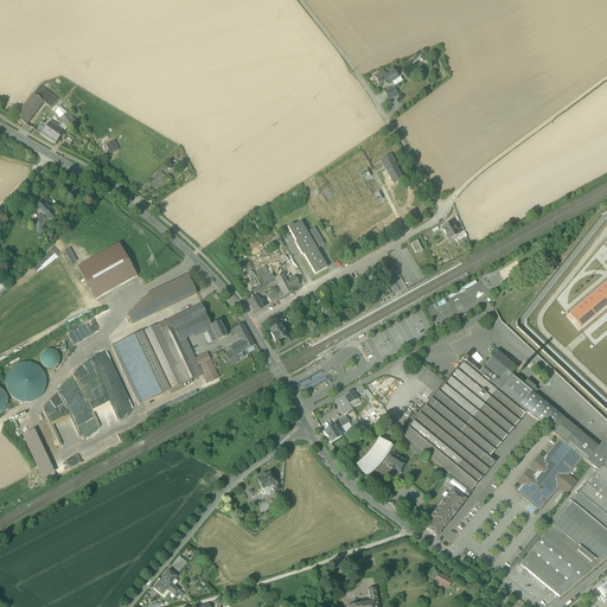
[(433,69),(434,72),(440,70),(435,61),(430,63),(433,69)]
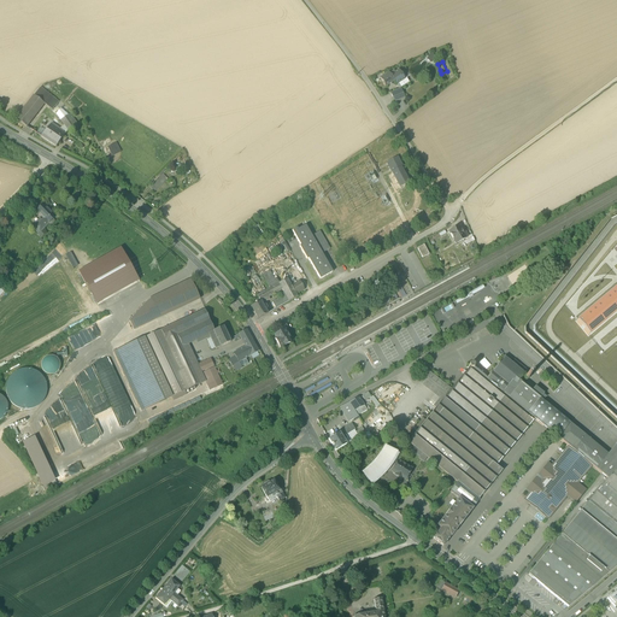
[(397,84),(399,83),(405,80),(403,75),(401,74),(401,75),(398,70),(391,76),(389,72),(380,78),(386,87),(394,81),(397,84)]
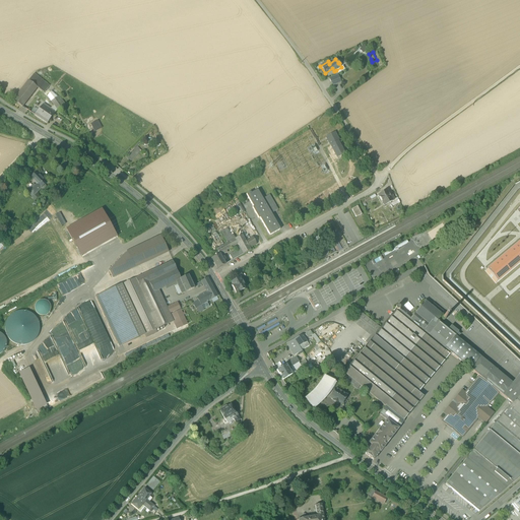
[(35,73),(33,76),(48,88),(50,86),(35,73)]
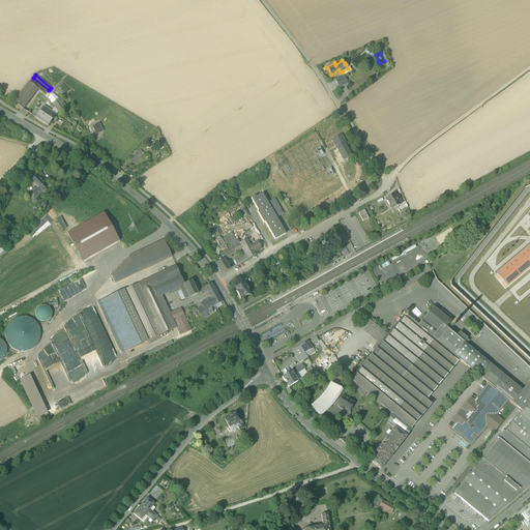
[(33,78),(29,82),(38,89),(45,95),(48,91),(49,91),(49,90),(33,78)]
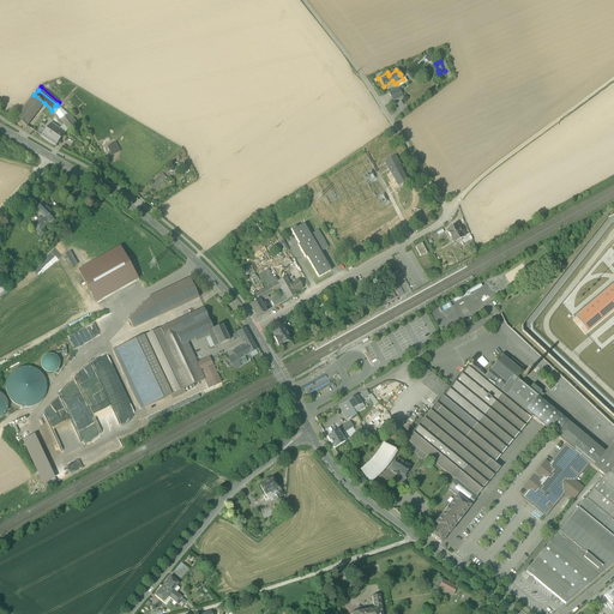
[(26,126),(44,103),(34,95),(16,118),(26,126)]
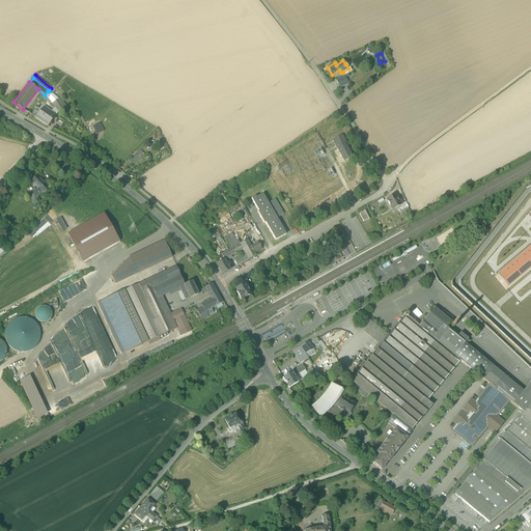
[(53,103),(58,100),(52,93),(52,94),(49,98),(53,103)]
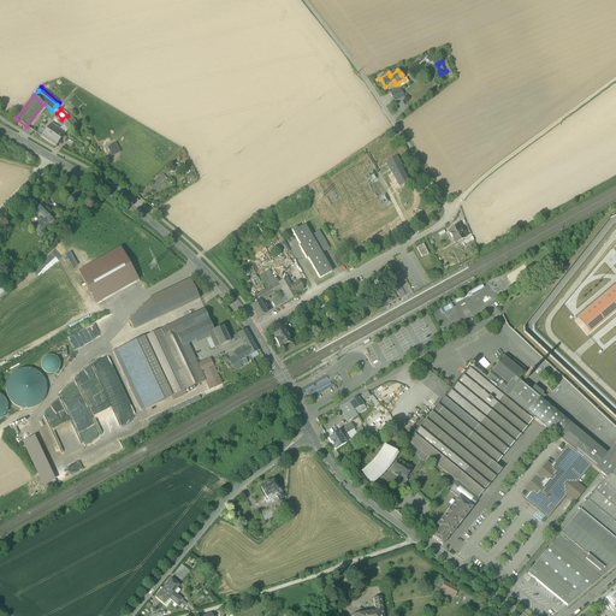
[(65,125),(69,130),(75,126),(70,119),(72,118),(70,114),(67,116),(61,119),(65,125)]
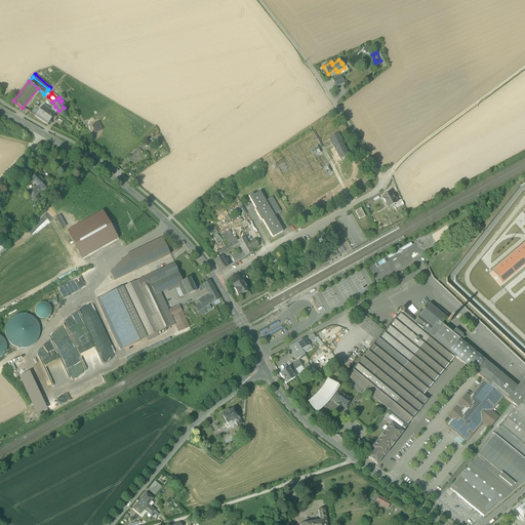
[(47,125),(55,114),(54,113),(50,110),(49,109),(44,105),(35,116),(39,119),(47,125)]
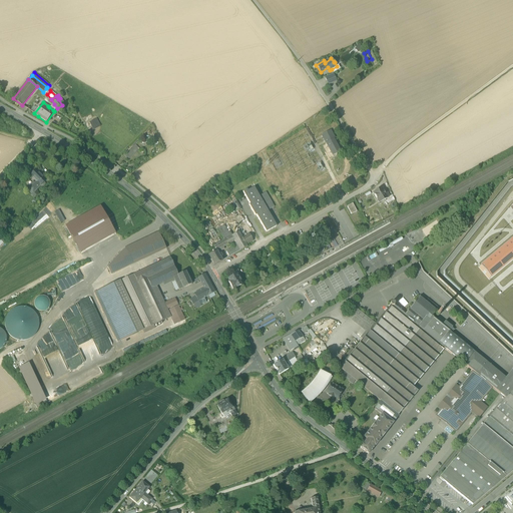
[(322,135),(333,155),(340,151),(334,139),(335,138),(331,130),(322,135)]
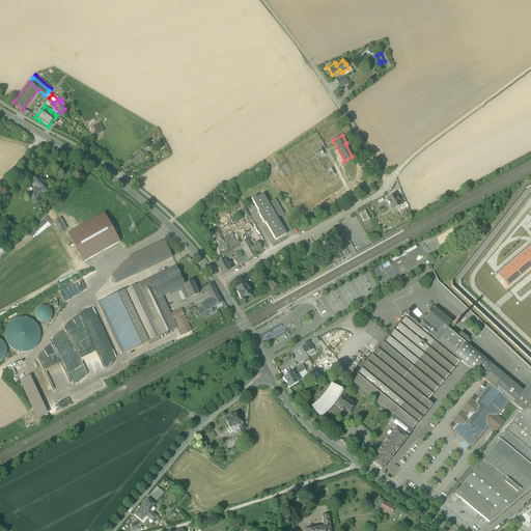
[(132,164),(133,165),(140,159),(142,157),(145,154),(141,150),(142,148),(142,147),(143,147),(141,145),(136,150),(138,152),(130,161),(132,164)]
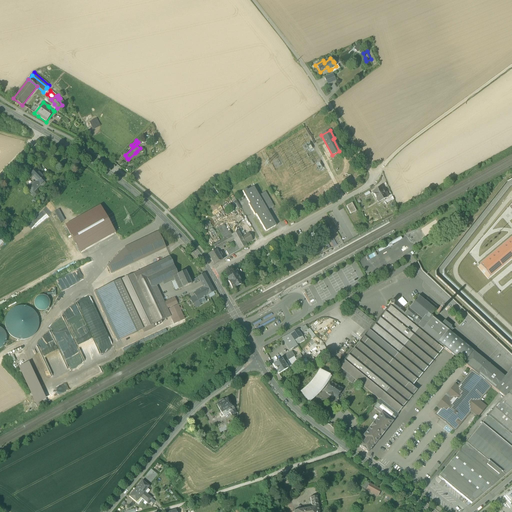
[(15,167),(20,171),(24,167),(19,162),(15,167)]
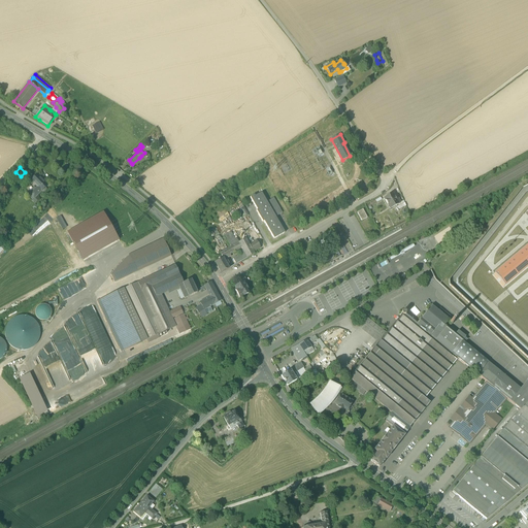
[(26,176),(31,180),(37,174),(32,170),(26,176)]
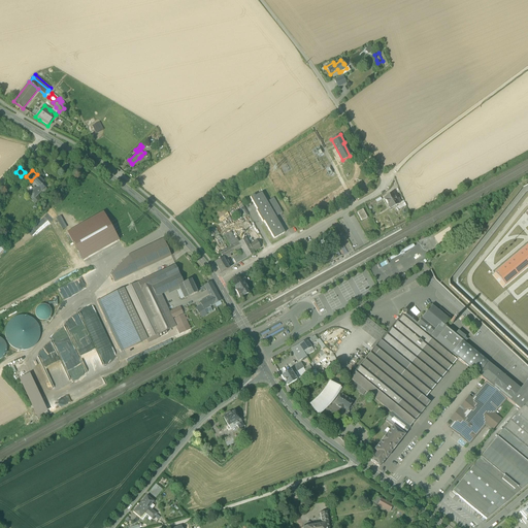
[(46,190),(45,188),(47,186),(37,174),(31,180),(33,184),(35,182),(37,185),(37,186),(37,187),(36,189),(30,195),(34,199),(35,198),(42,192),(44,192),(46,190)]
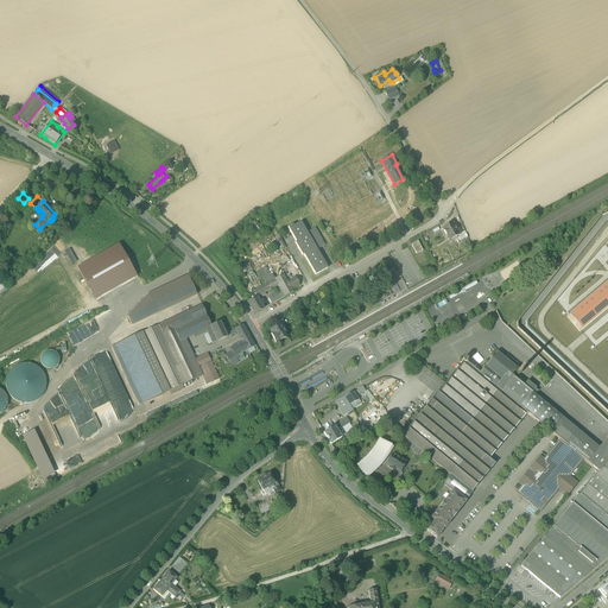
[(287,228),(296,242),(298,246),(304,255),(316,276),(328,268),(317,249),(308,233),(301,222),(293,227),(292,225),(287,228)]
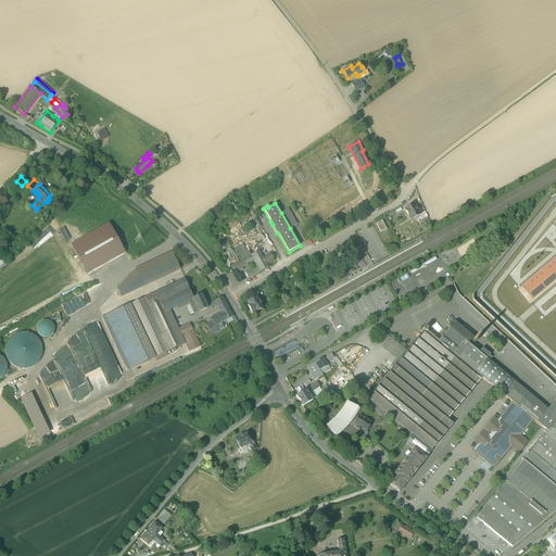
[(405,209),(411,219),(420,215),(419,214),(422,213),(420,209),(419,209),(418,206),(416,207),(414,204),(405,209)]
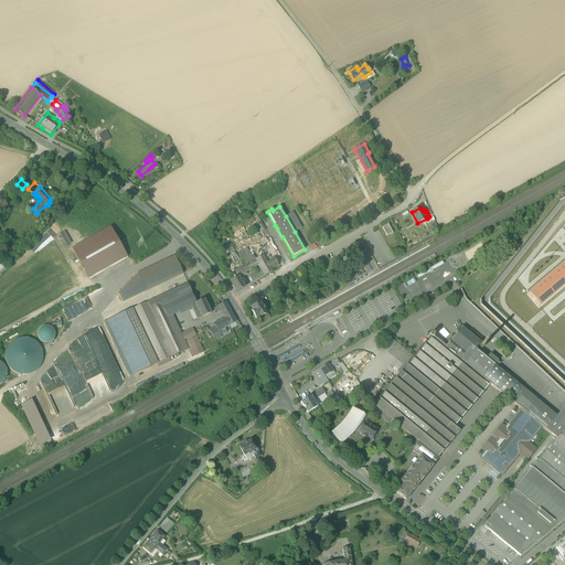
[(292,212),(286,216),(295,232),(302,227),(292,212)]
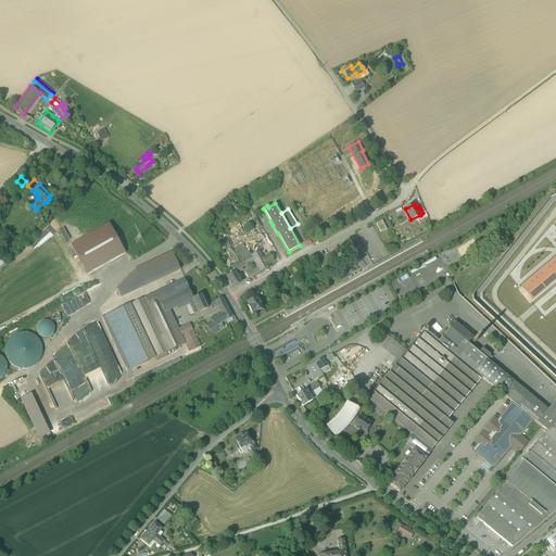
[(376,224),(381,232),(387,229),(382,220),(376,224)]
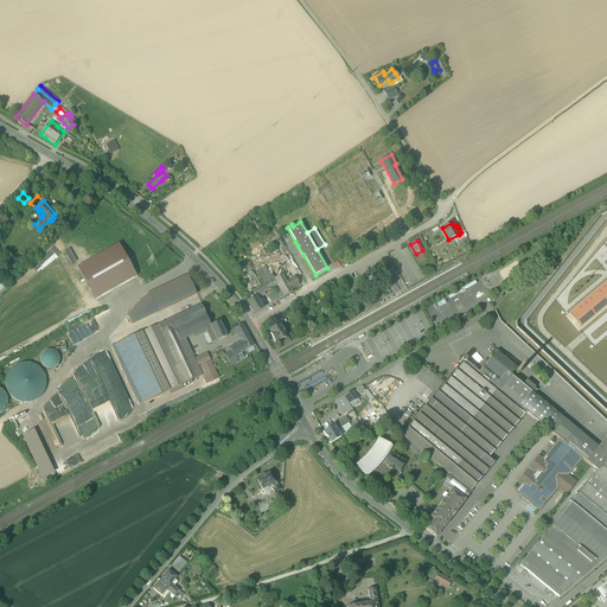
[(119,244),(77,267),(95,299),(136,276),(119,244)]
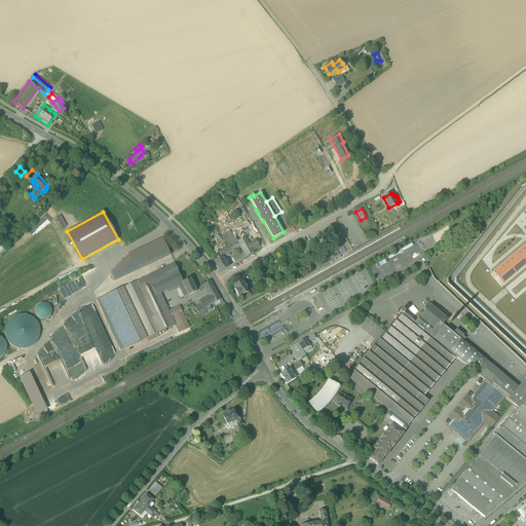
[(229,254),(240,247),(237,241),(235,237),(234,238),(230,231),(224,234),(230,246),(220,252),(222,257),(223,259),(230,255),(229,254)]
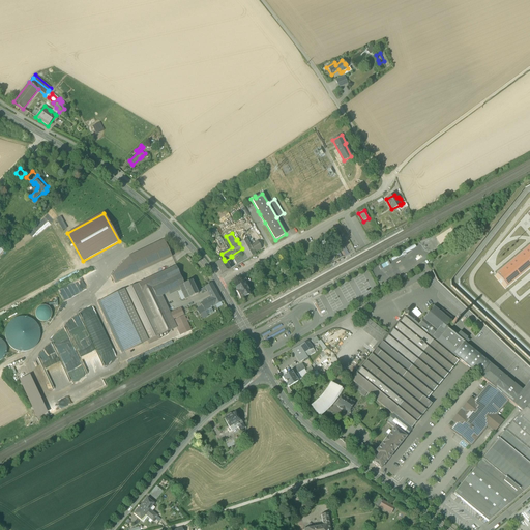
[(256,255),(255,254),(249,245),(246,239),(240,243),(239,243),(242,248),(244,252),(248,259),(256,255)]
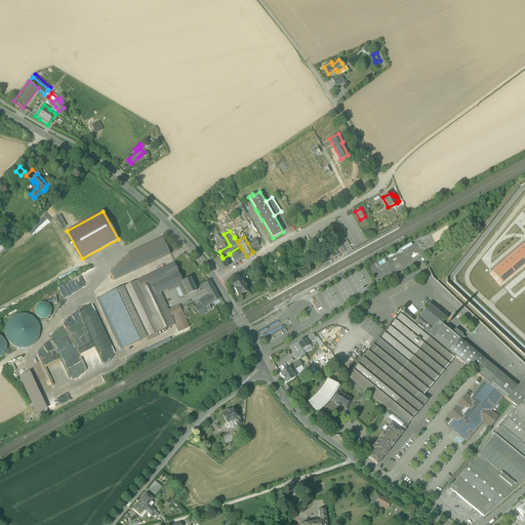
[(162,239),(129,254),(135,268),(169,252),(162,239)]
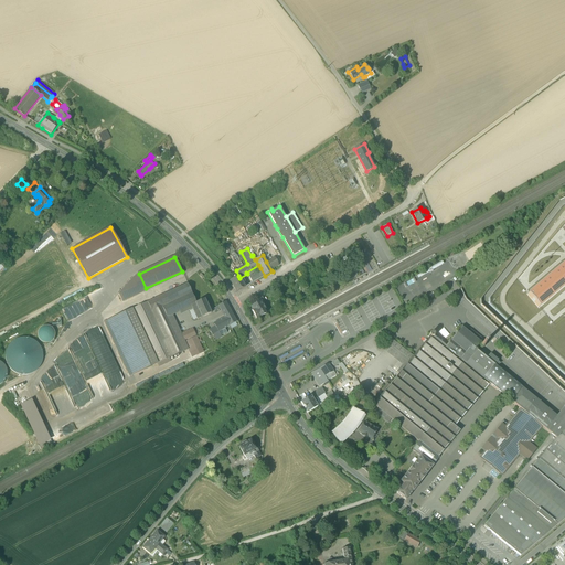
[(274,257),(266,262),(272,270),(279,266),(274,257)]
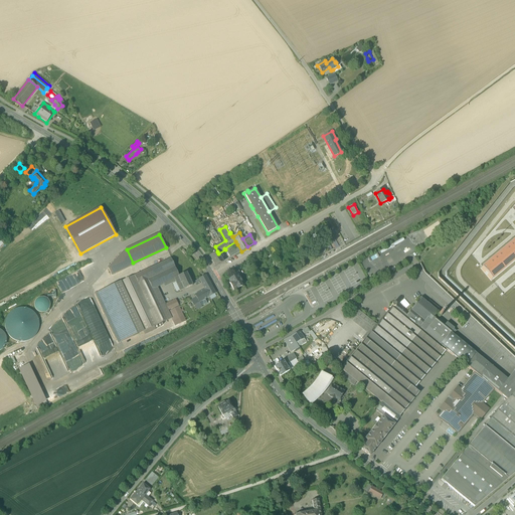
[(403,239),(381,252),(382,254),(404,241),(403,239)]
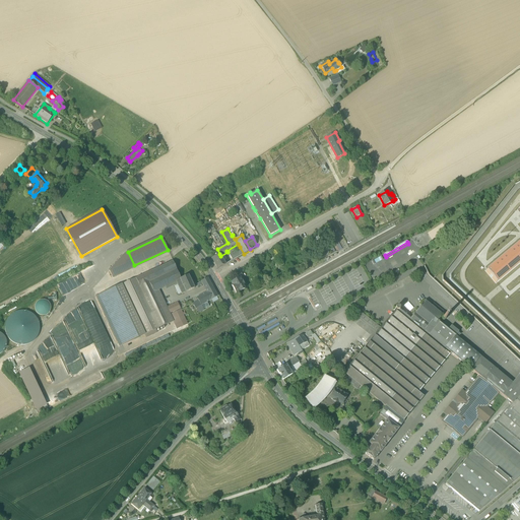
[(519,242),(485,271),(496,282),(519,262),(519,242)]
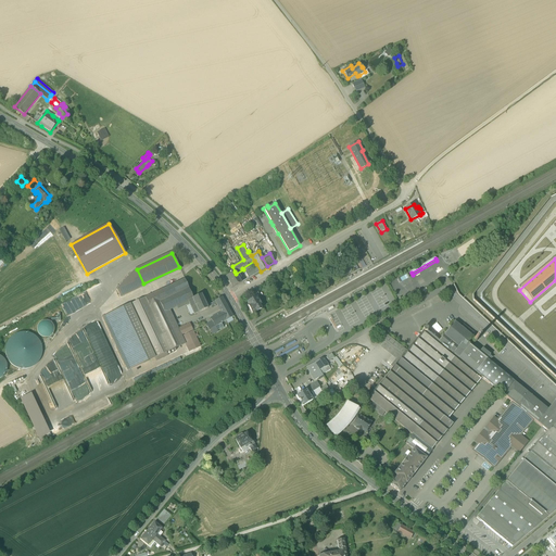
[(249,279),(261,272),(256,264),(253,266),(254,268),(245,273),(249,279)]
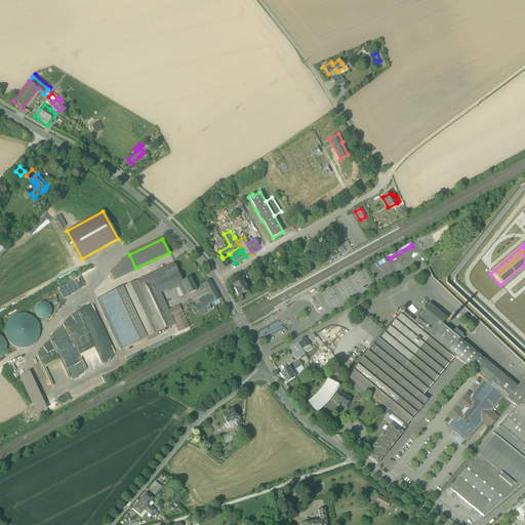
[(169,252),(135,268),(136,271),(170,254),(169,252)]
